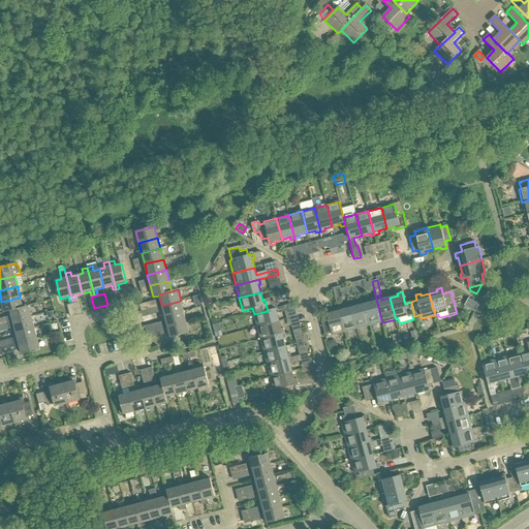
[(4,313),(10,311),(23,308),(23,307),(20,298),(1,302),(4,313)]
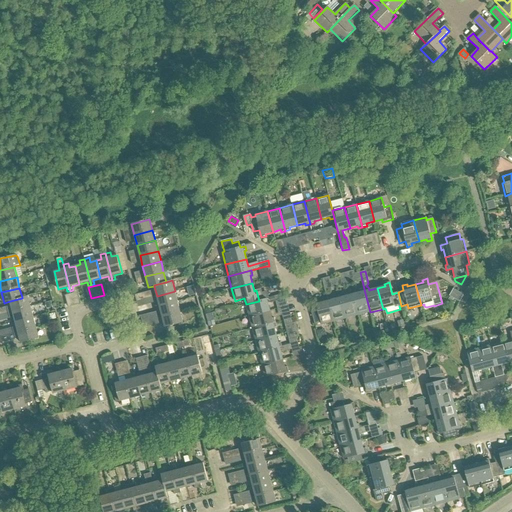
[(360,292),(353,294),(358,315),(370,312),(364,289),(360,290),(360,292)]
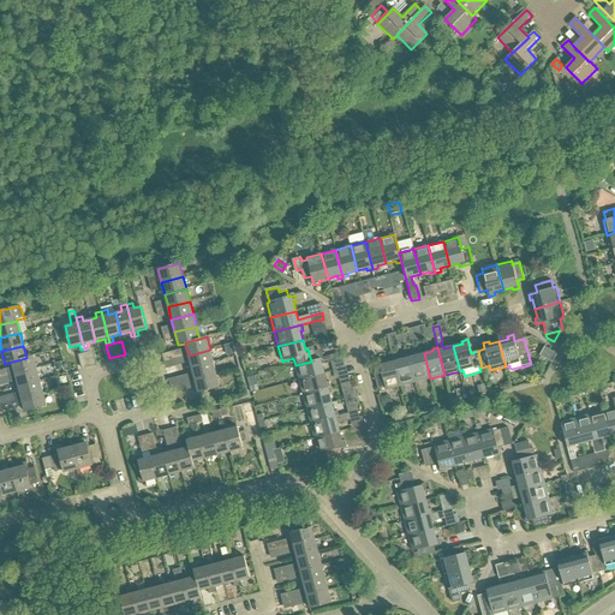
[(539,356),(551,363),(557,354),(544,347),(539,356)]
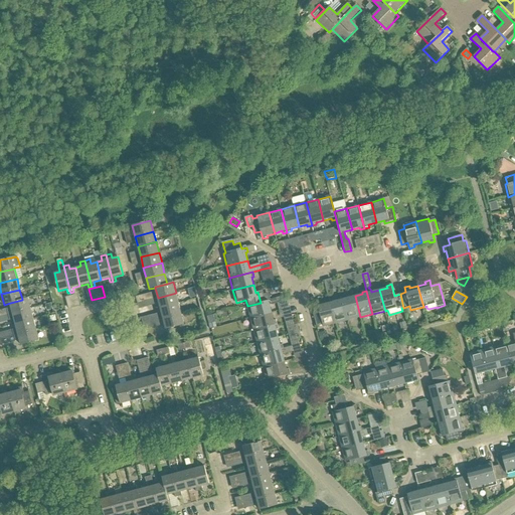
[(67,295),(70,306),(83,303),(80,292),(67,295)]
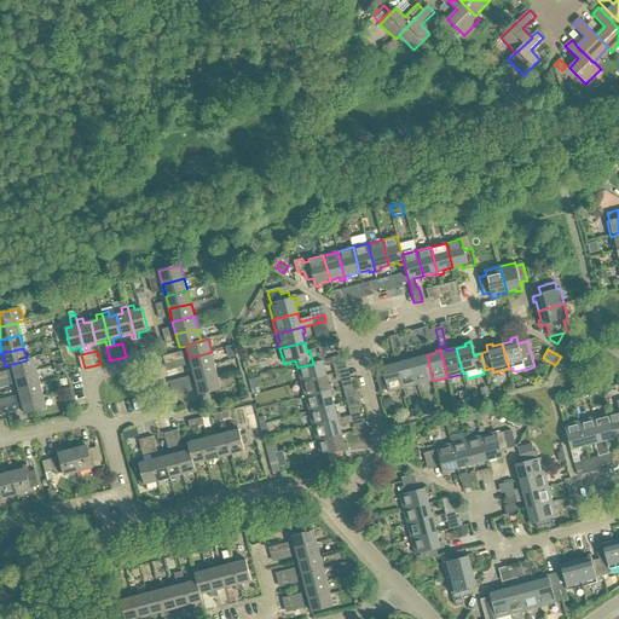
[(190,358),(192,370),(214,364),(212,352),(190,358)]
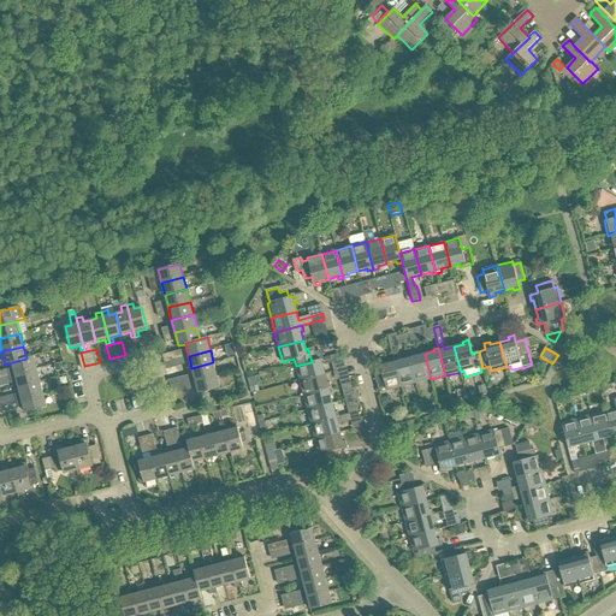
[(414,354),(409,355),(416,383),(431,379),(425,354),(415,356),(414,354)]
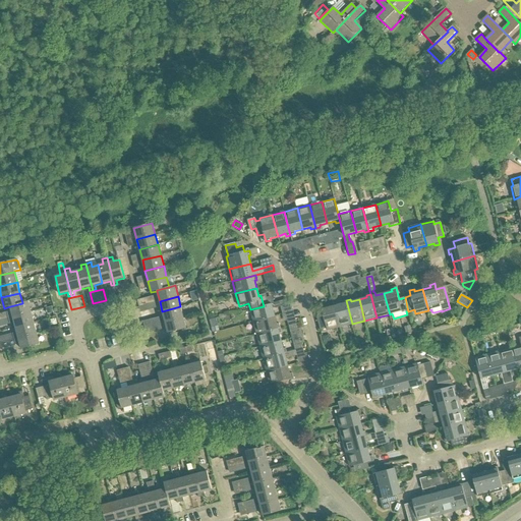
[(250,309),(253,323),(275,316),(273,309),(288,305),(287,300),(264,306),(250,309)]
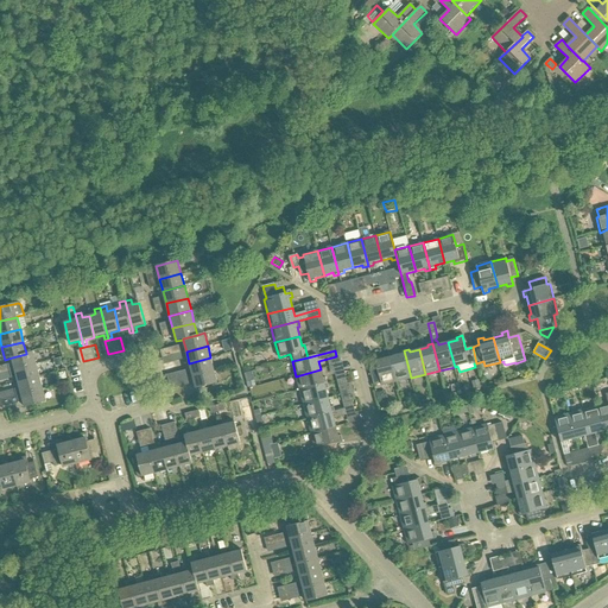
[(399,355),(390,358),(397,382),(411,378),(404,350),(398,352),(399,355)]
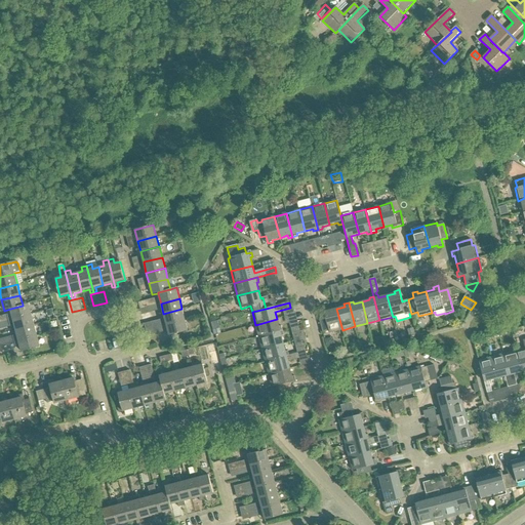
[(0,316),(0,323),(32,315),(29,304),(23,305),(23,306),(10,309),(11,314),(0,316)]
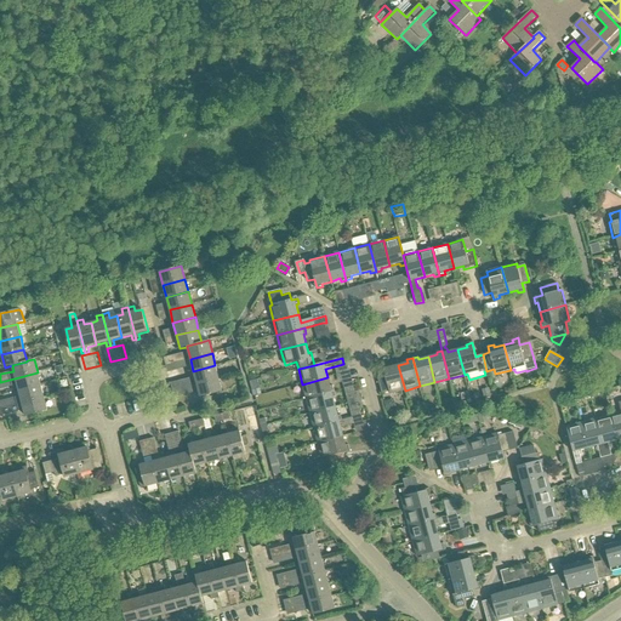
[(193,371),(197,385),(218,379),(215,365),(193,371)]
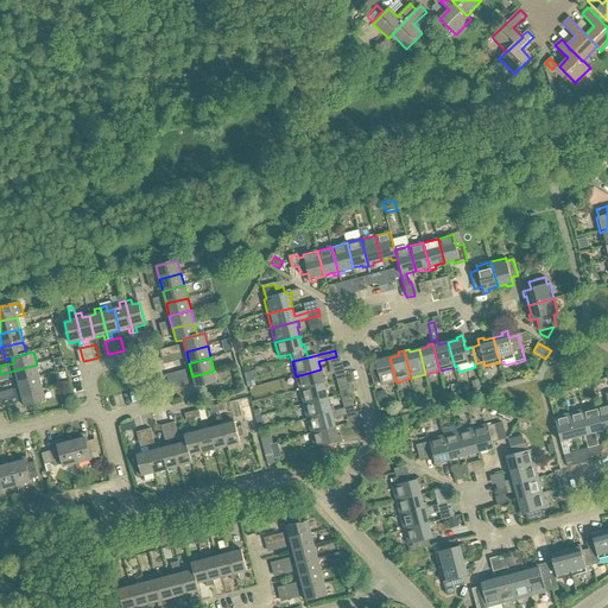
[(397,382),(390,358),(380,360),(380,358),(374,359),(377,367),(369,369),(374,386),(381,384),(381,386),(397,382)]
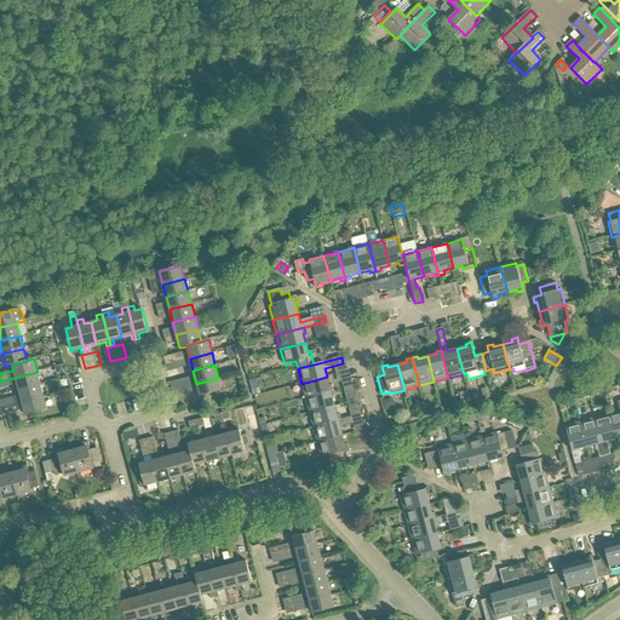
[(0,388),(17,384),(18,390),(41,384),(38,372),(0,382),(0,388)]
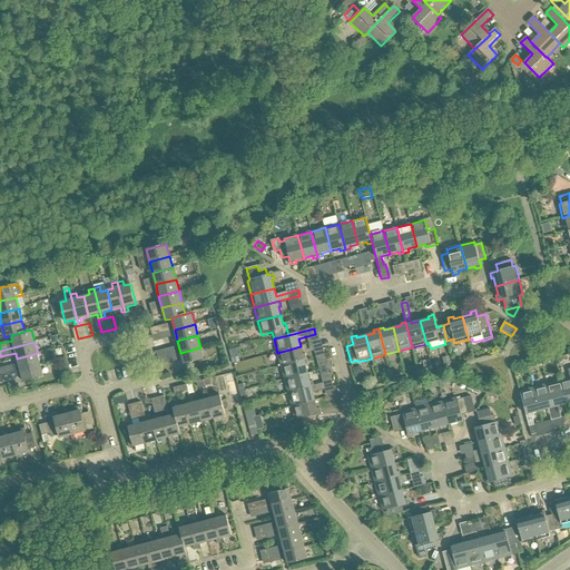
[(277,353),(281,366),(306,360),(305,354),(303,355),(301,346),(277,353)]
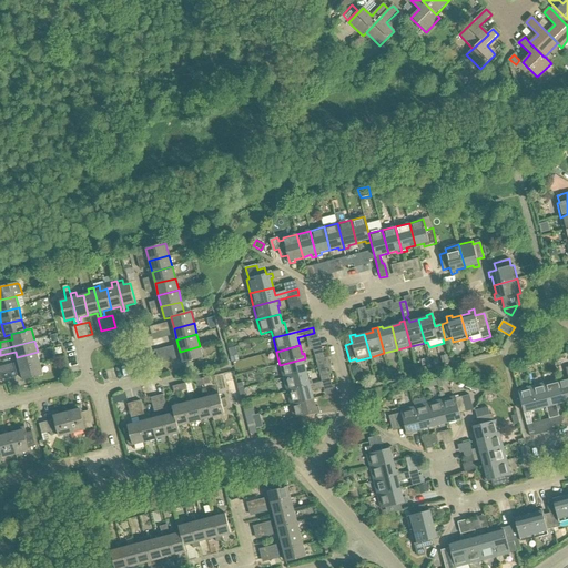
[(200,346),(180,352),(183,363),(203,358),(200,346)]
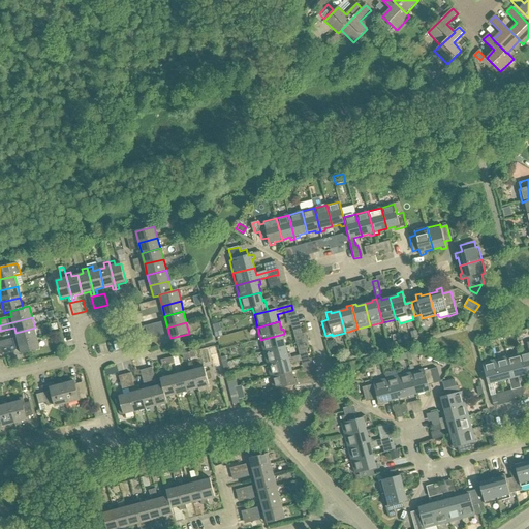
[(0,341),(0,348),(37,339),(35,328),(16,333),(18,337),(0,341)]
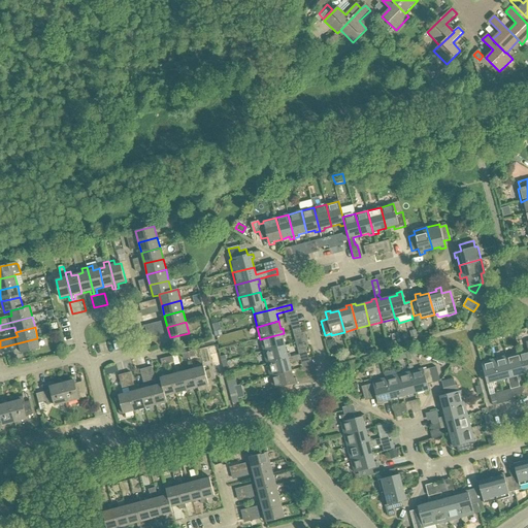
[(409,331),(411,339),(419,337),(417,329),(409,331)]
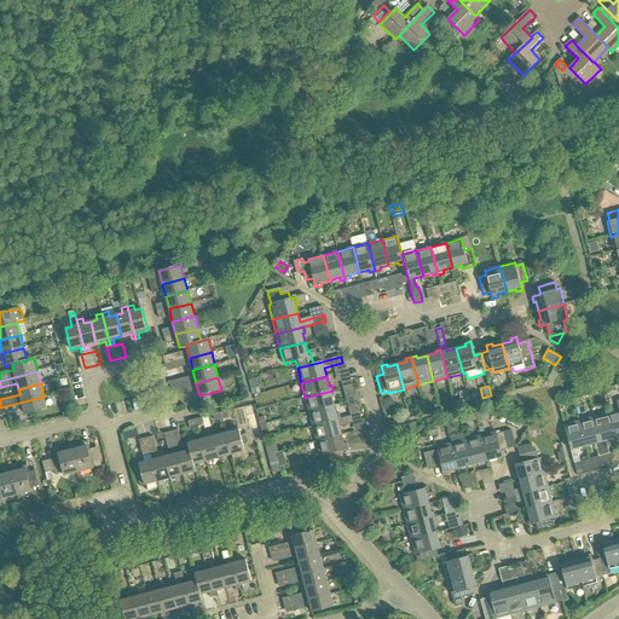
[(305,398),(310,412),(334,405),(331,397),(335,395),(333,391),(305,398)]
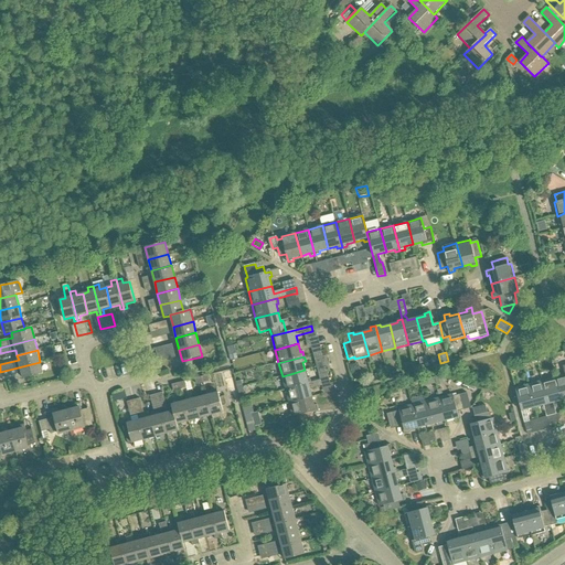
[(40,362),(0,372),(0,379),(22,373),(23,379),(43,373),(40,362)]
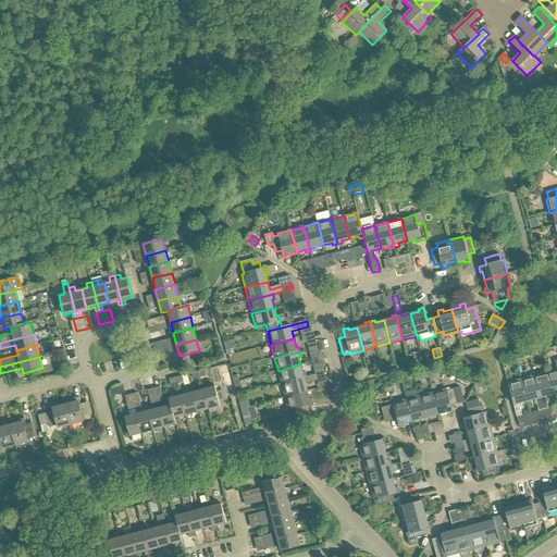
[(345,360),(347,369),(356,367),(354,358),(345,360)]
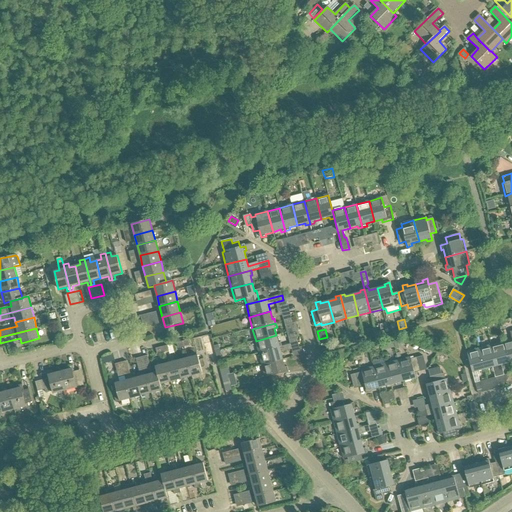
[(256,341),(259,353),(282,347),(281,343),(278,343),(276,335),(256,341)]
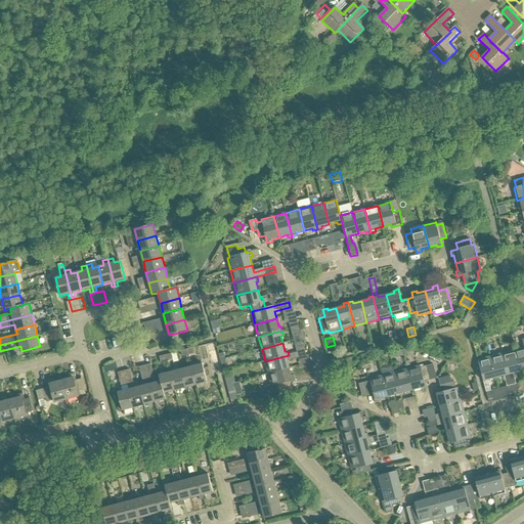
[(516,350),(503,353),(514,393),(519,392),(516,384),(513,374),(521,372),(516,350)]
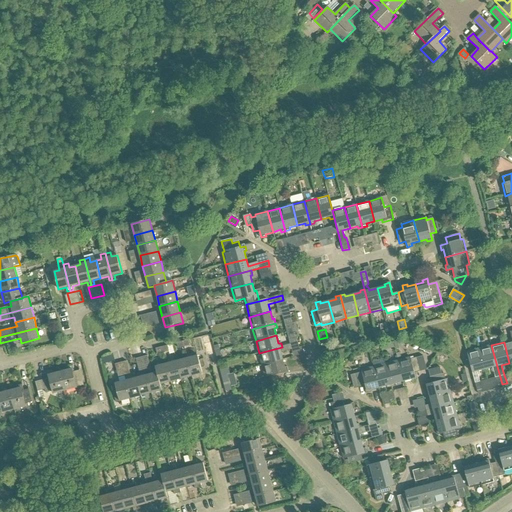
[(259,353),(262,365),(283,360),(281,352),(283,351),(283,352),(299,348),(298,343),(290,345),(282,347),(259,353)]
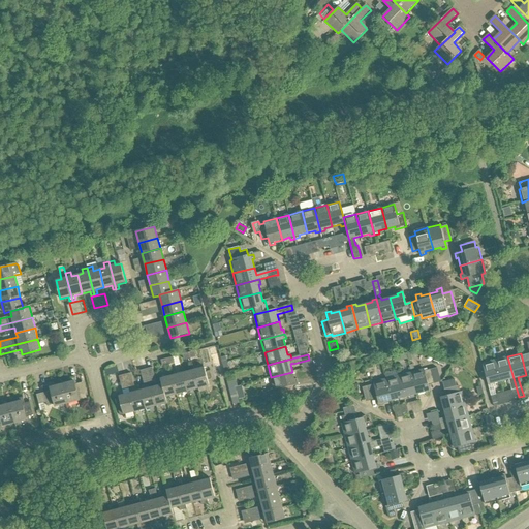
[(438,364),(443,366),(445,360),(435,355),(433,361),(438,363),(438,364)]
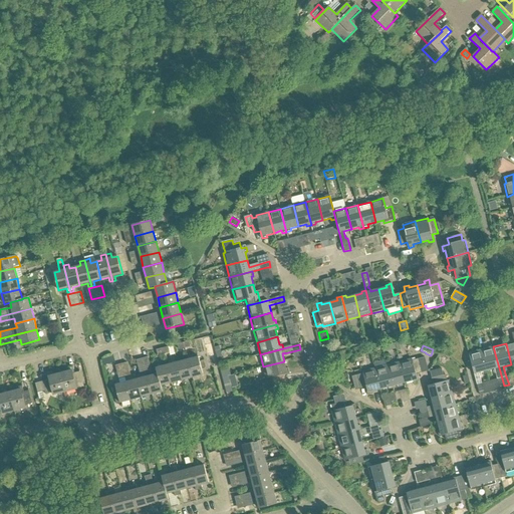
[(493,346),(481,349),(487,370),(494,368),(497,379),(499,387),(504,386),(493,346)]
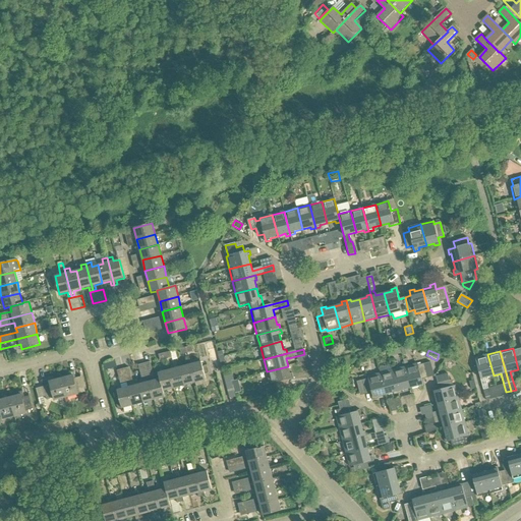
[(494,375),(487,354),(475,358),(485,398),(490,396),(488,389),(485,378),(494,375)]
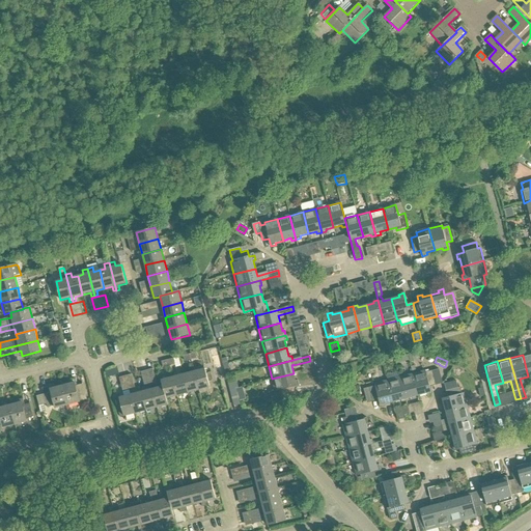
[(205,368),(194,371),(199,390),(210,387),(205,368)]
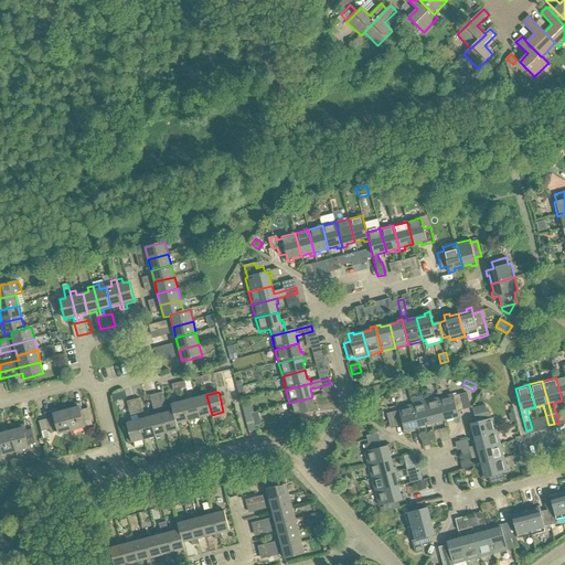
[(162,393),(157,394),(160,409),(167,407),(162,393)]
